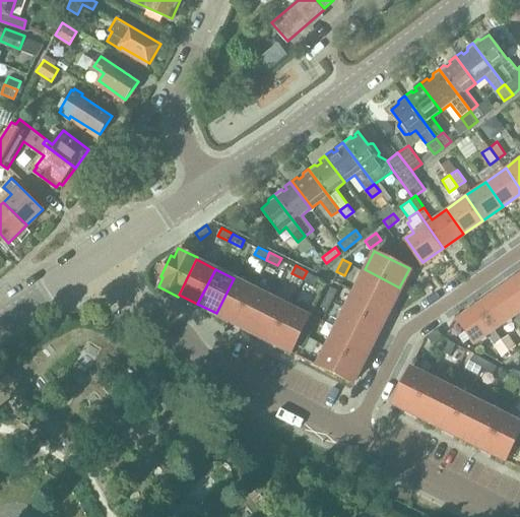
[(365,269),(354,288),(390,306),(399,287),(365,269)]
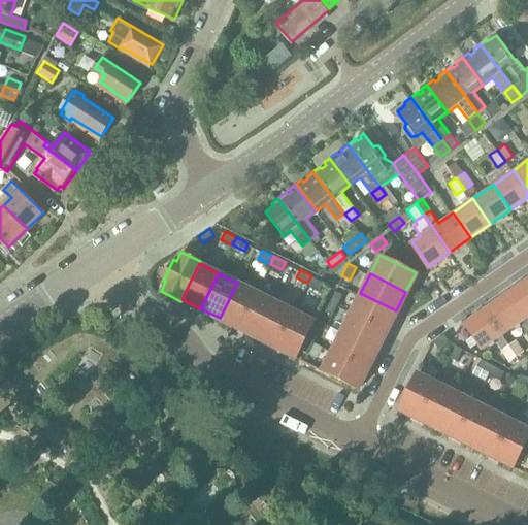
[(307,283),(320,289),(323,281),(311,275),(307,283)]
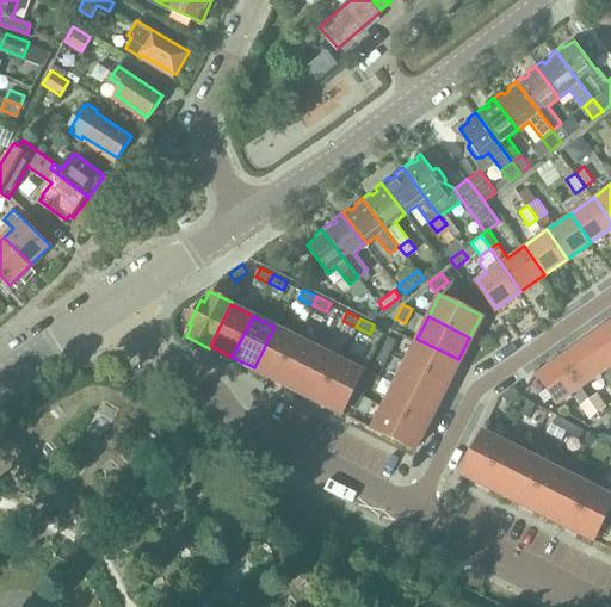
[(604,370),(610,364),(610,330),(606,324),(584,340),(604,370)]
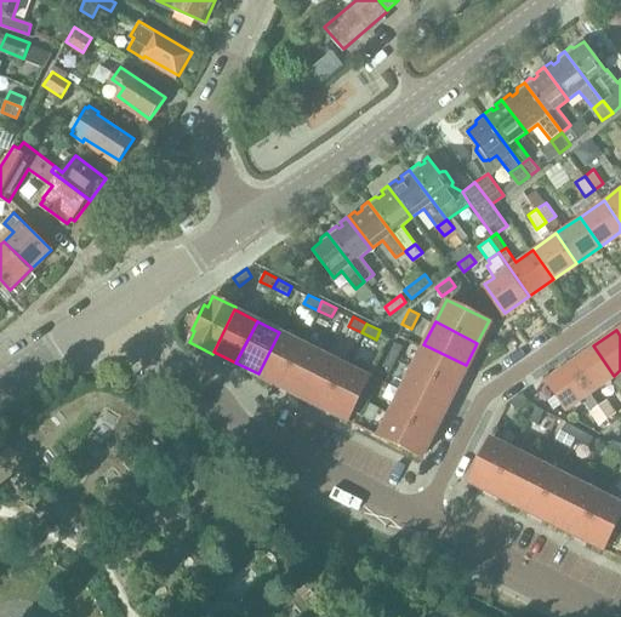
[(301,343),(279,332),(258,373),(280,384),(301,343)]
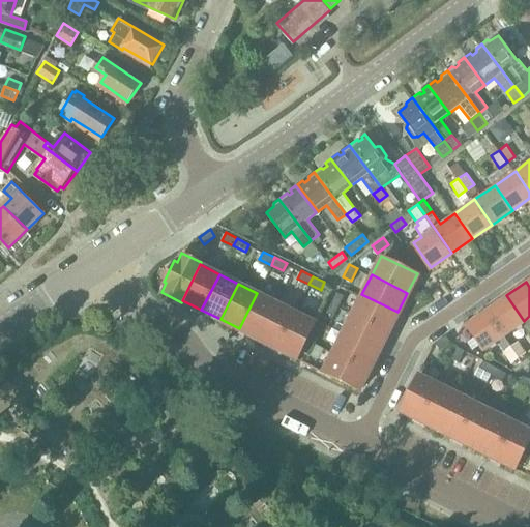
[(330,302),(337,306),(344,294),(336,291),(330,302)]
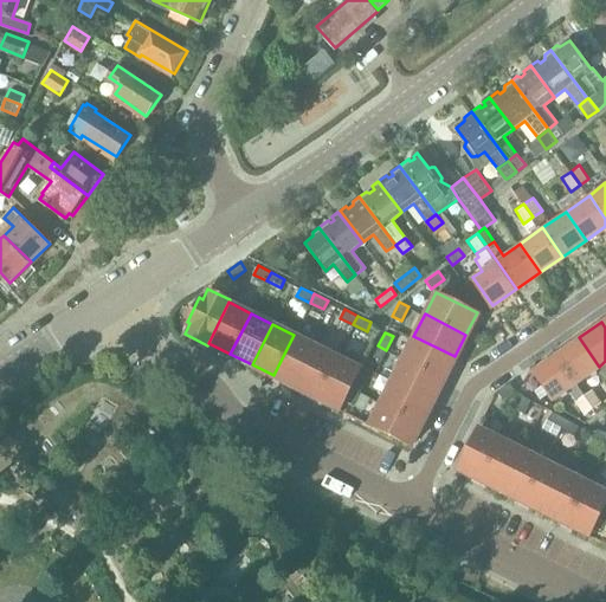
[(294,335),(274,375),(295,387),(315,345),(294,335)]
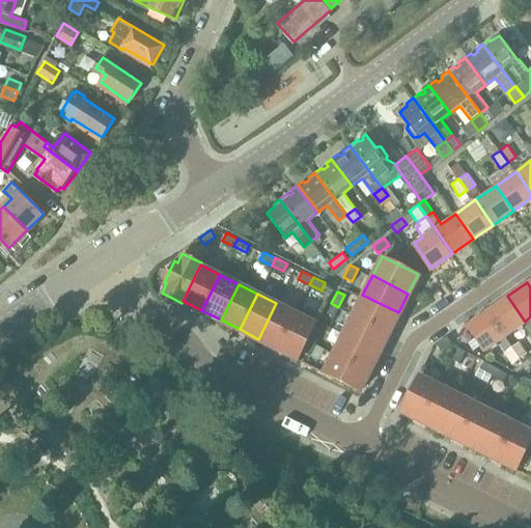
[(362,295),(353,314),(388,332),(398,312),(362,295)]
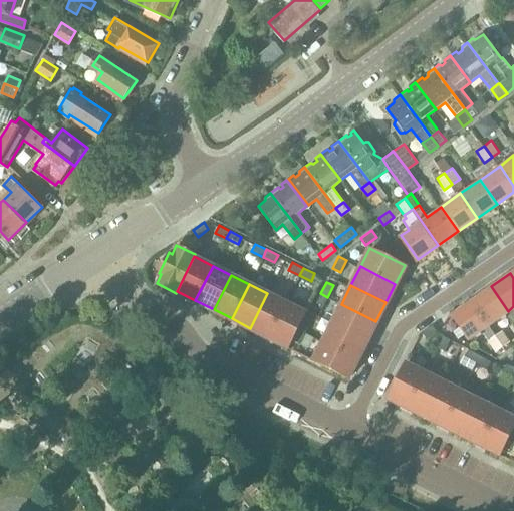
[(472,300),(489,324),(508,311),(491,286),(472,300)]
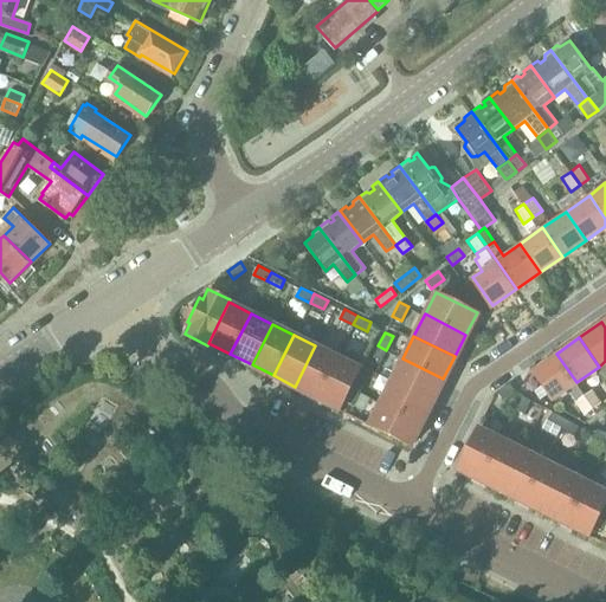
[(315,345),(295,387),(316,397),(337,356),(315,345)]
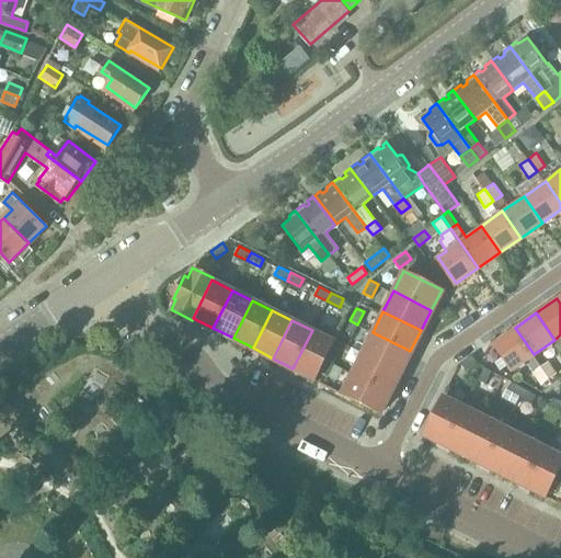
[(351,337),(357,325),(350,320),(343,332),(351,337)]
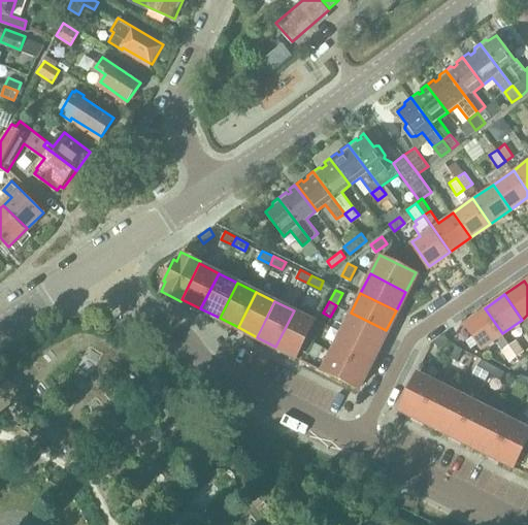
[(495,338),(501,348),(508,342),(502,333),(485,308),(464,322),(482,348),(495,338)]
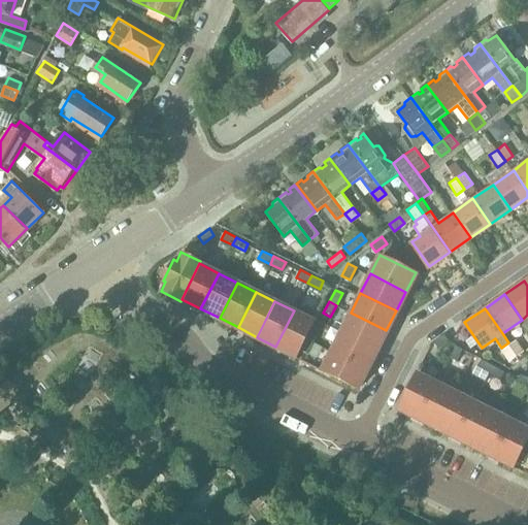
[(294,310),(275,347),(296,356),(314,321),(294,310)]
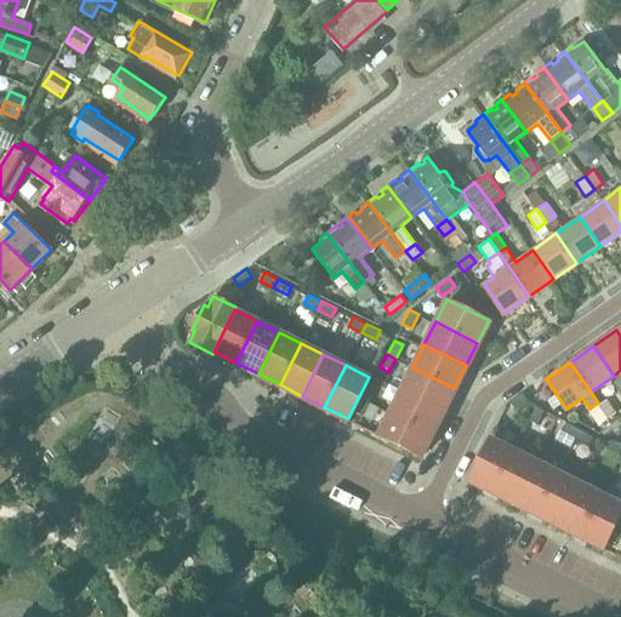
[(412,367),(402,389),(443,410),(454,388),(412,367)]
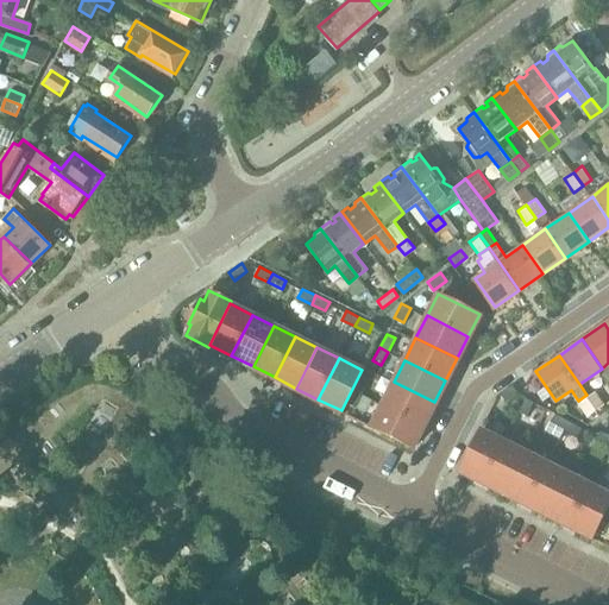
[(359,375),(352,389),(362,394),(369,379),(359,375)]
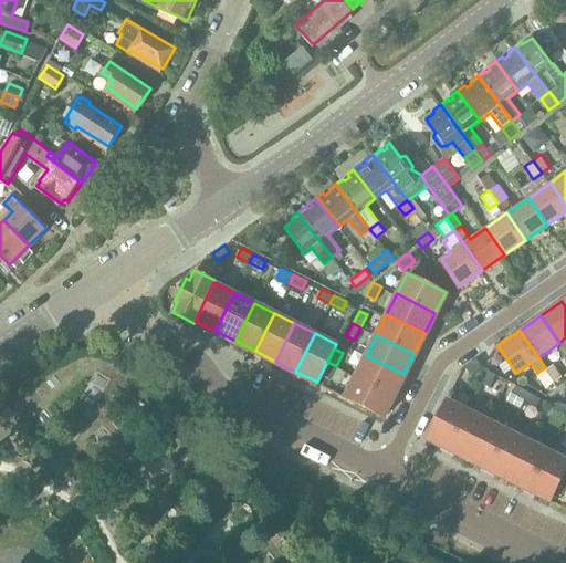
[(366,355),(355,376),(394,395),(404,374),(366,355)]
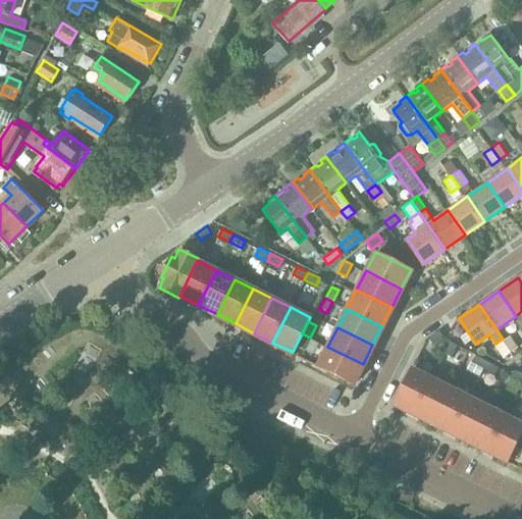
[(432,344),(444,335),(438,328),(427,336),(432,344)]
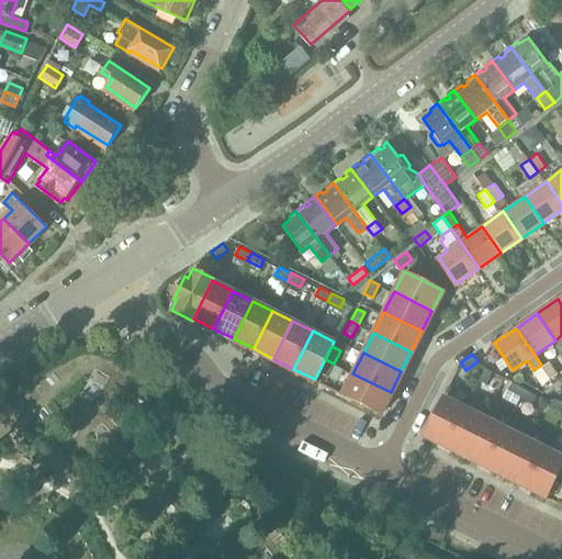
[(319,371),(327,375),(334,364),(325,359),(319,371)]
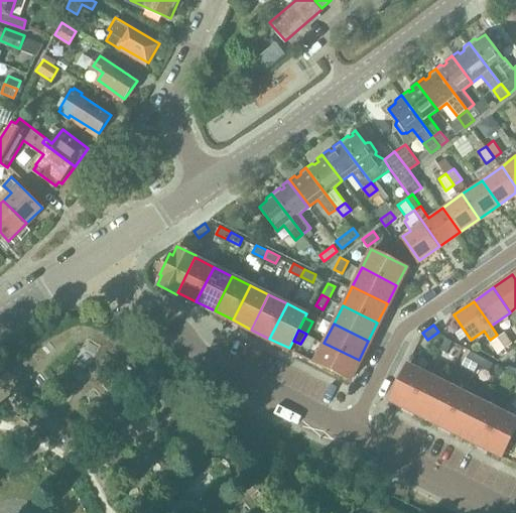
[(504,330),(497,335),(505,347),(511,343),(513,342),(504,330)]
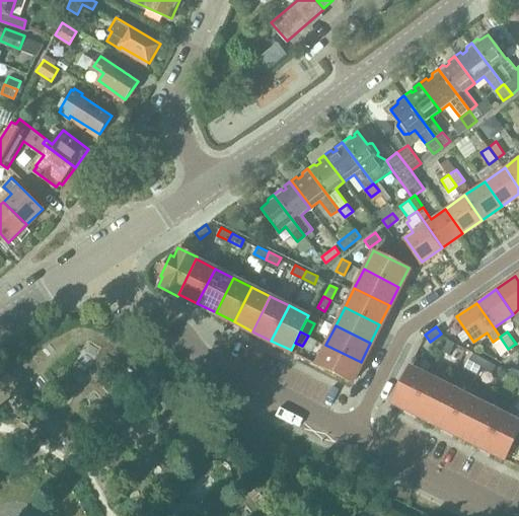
[(500,337),(493,342),(493,343),(501,354),(508,349),(500,337)]
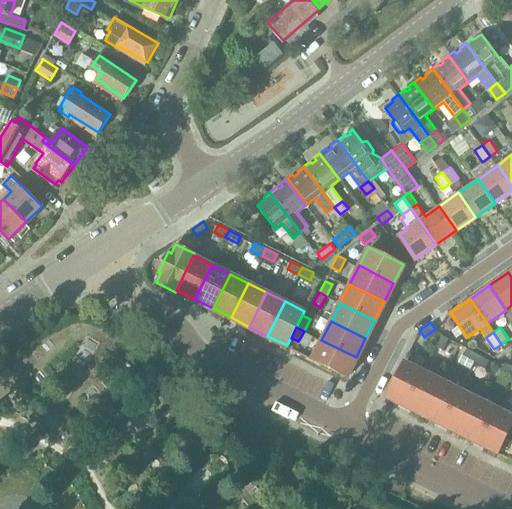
[(443,349),(448,337),(441,333),(435,345),(443,349)]
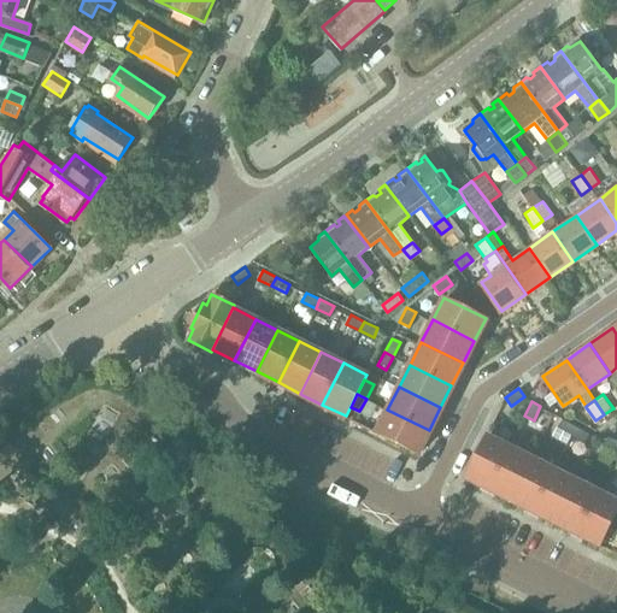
[(387,410),(376,431),(417,453),(429,430),(387,410)]
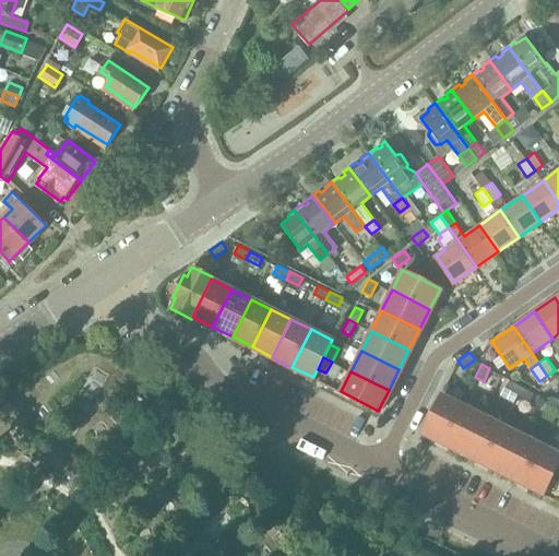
[(509,379),(504,387),(516,393),(521,386),(509,379)]
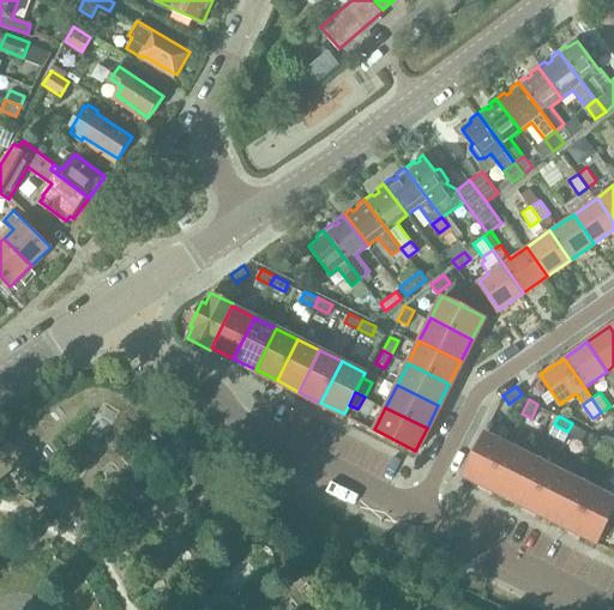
[(587,430),(572,423),(567,432),(582,439),(587,430)]
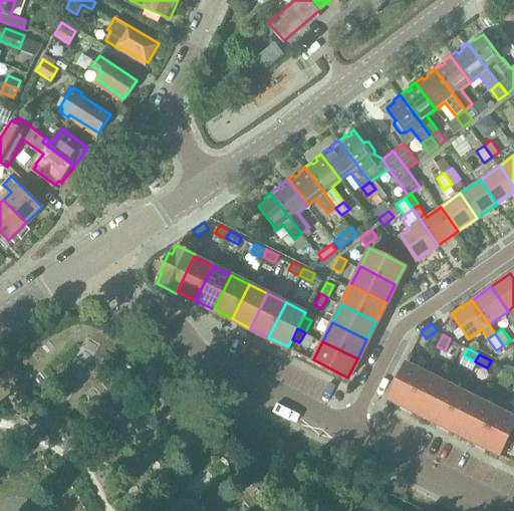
[(405,362),(388,397),(406,407),(424,371),(405,362)]
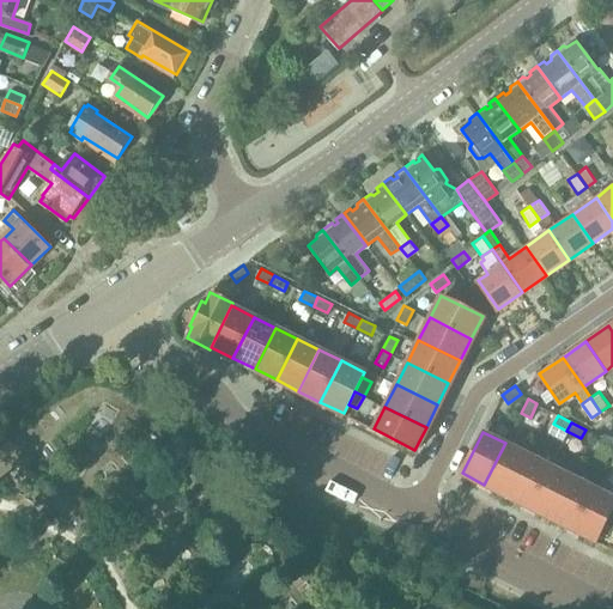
[(612,436),(604,432),(600,440),(612,448),(612,436)]
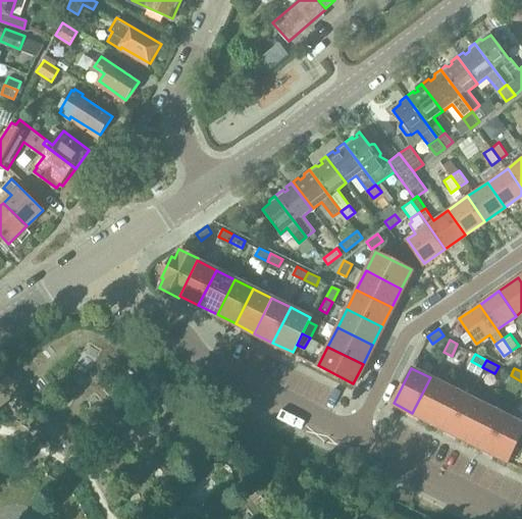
[(430,377),(412,413),(431,422),(449,387),(430,377)]
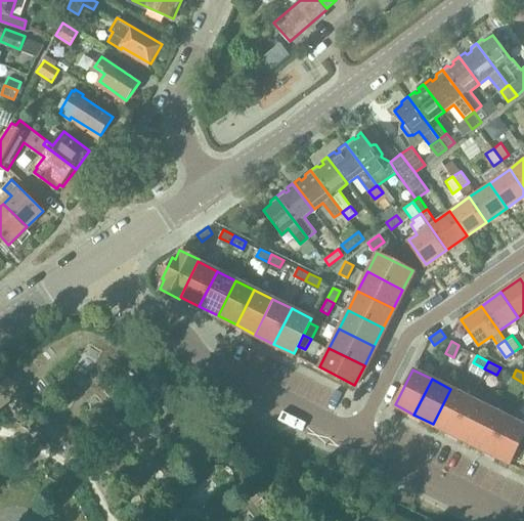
[(470,398),(450,389),(433,424),(451,434),(470,398)]
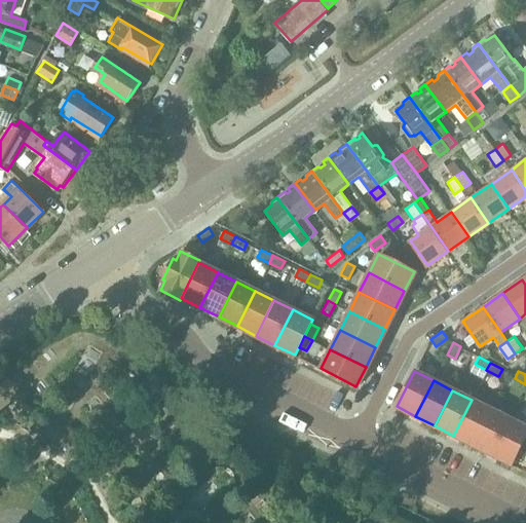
[(472,400),(453,436),(473,445),(490,410),(472,400)]
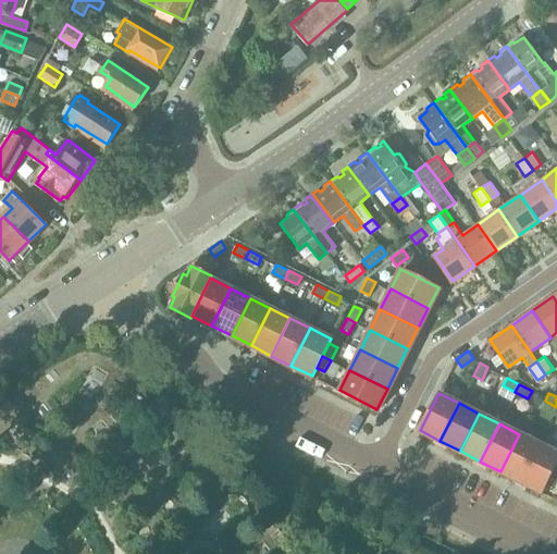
[(540,444),(519,434),(500,471),(521,481),(540,444)]
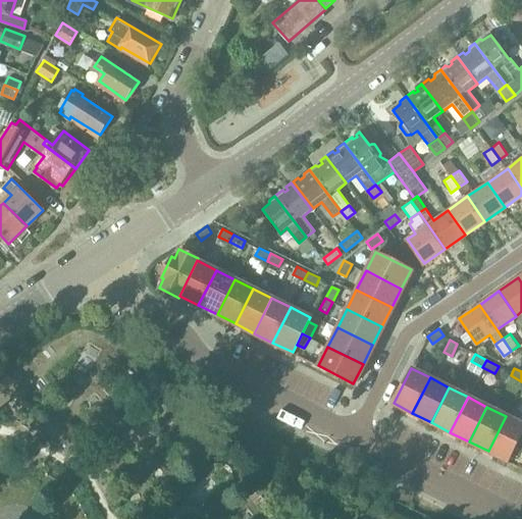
[(521,424),(506,416),(488,451),(507,461),(521,430),(521,424)]
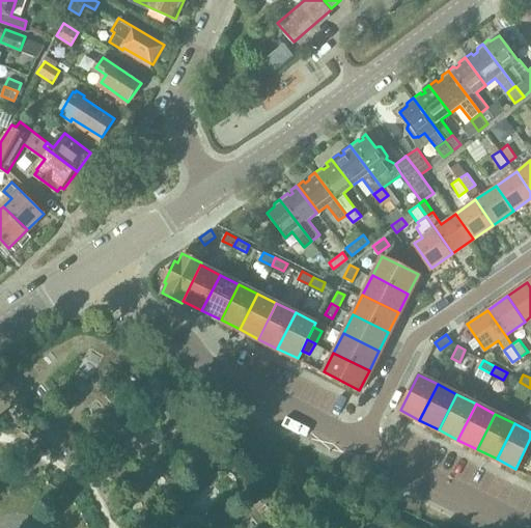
[(528,465),(530,457),(530,450),(526,448),(521,461),(528,465)]
